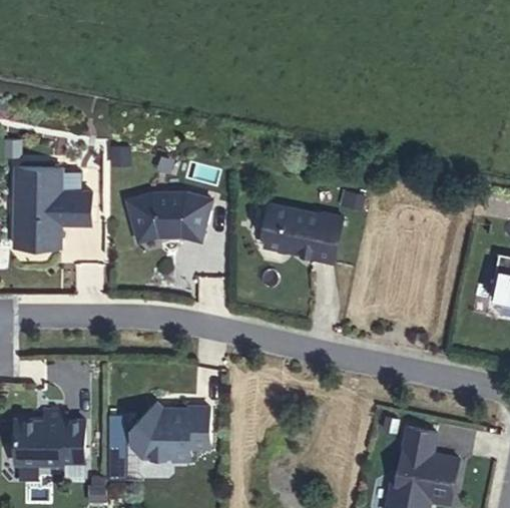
[(62,173),(15,172),(14,249),(60,250),(60,227),(91,227),(91,196),(61,196),(62,173)]
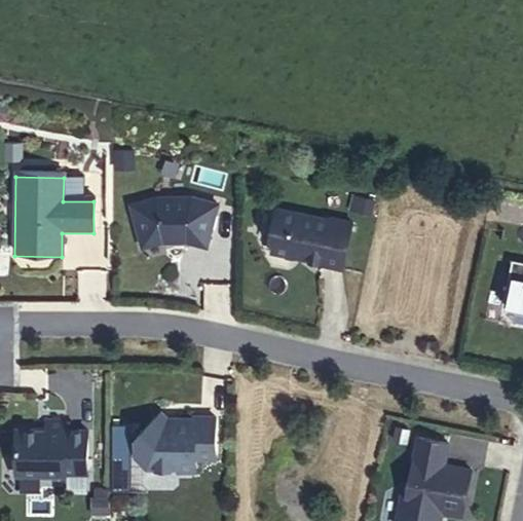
[(156,201),(131,209),(142,251),(162,246),(185,245),(206,250),(217,208),(191,201),(156,201)]
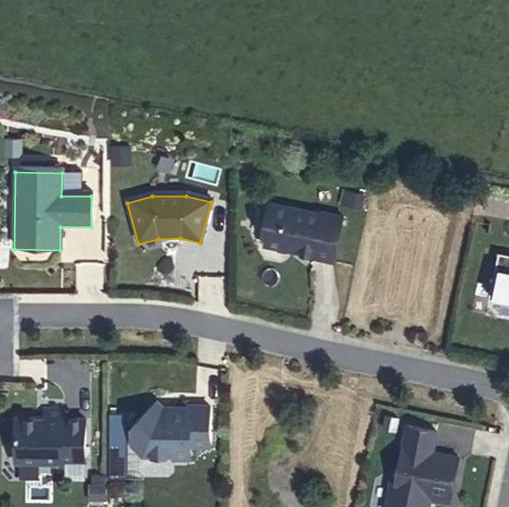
[(311,260),(333,265),(342,221),(317,216),(317,218),(268,208),(263,228),(266,232),(263,249),(311,259),(311,260)]
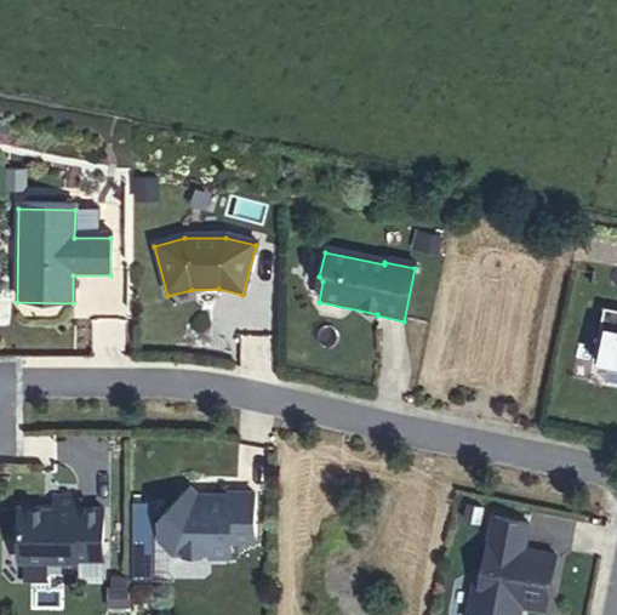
[(616,313),(604,311),(593,363),(616,368),(616,313)]
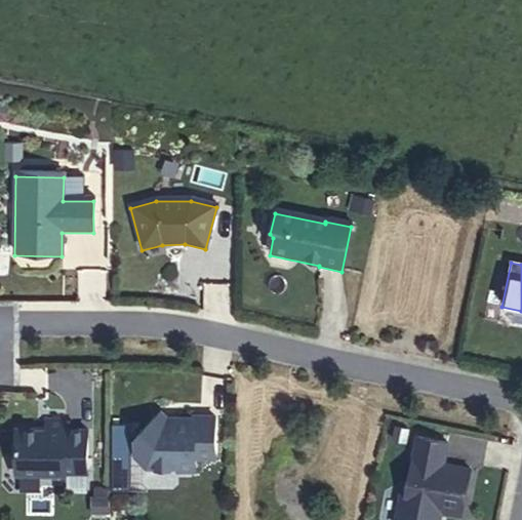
[(499,313),(521,317),(521,311),(502,307),(499,313)]
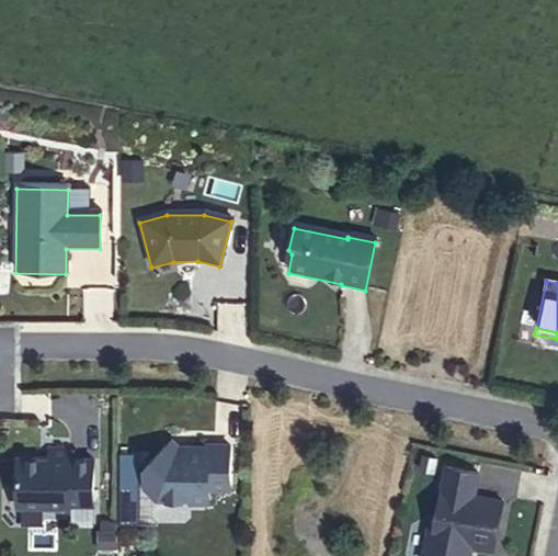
[(229,449),(207,449),(184,449),(183,460),(173,460),(164,451),(143,473),(143,491),(156,503),(189,503),(189,507),(208,507),(207,494),(228,494),(229,449)]
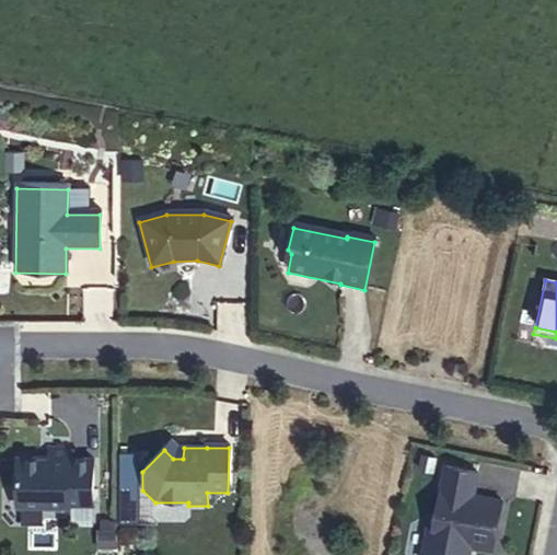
[(184,448),(166,448),(164,450),(173,459),(183,459),(184,448)]
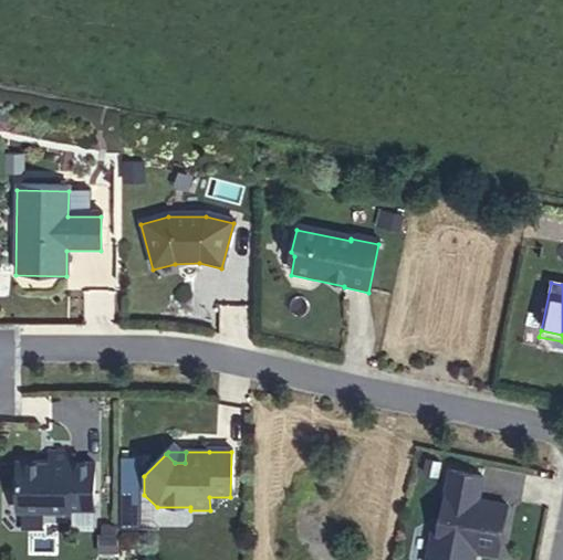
[(69,457),(48,457),(49,466),(21,466),(16,472),(16,515),(68,516),(68,513),(93,513),(93,467),(69,467),(69,457)]
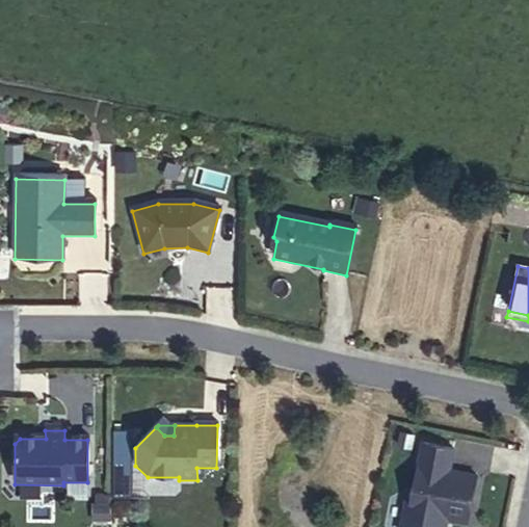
[(452,452),(422,446),(411,503),(405,502),(400,526),(438,526),(439,520),(446,522),(466,526),(475,479),(448,474),(452,452)]
